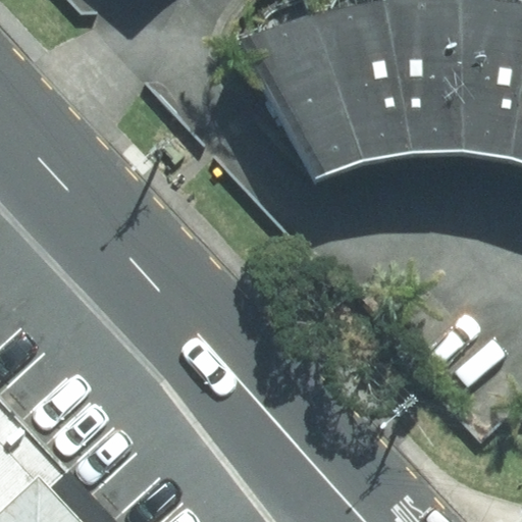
[(372,0),(313,14),(364,160),(412,152),(383,0),(372,0)]
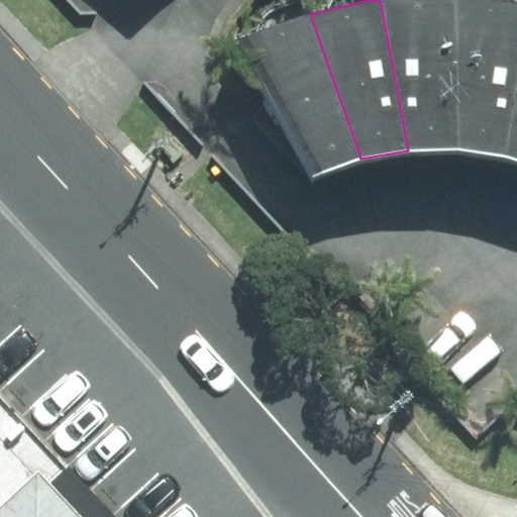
[(454,0),(380,0),(408,150),(458,149),(454,0)]
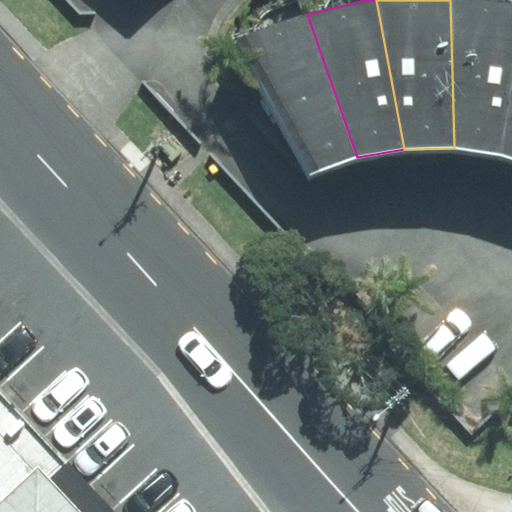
[(511,4),(481,0),(450,0),(454,148),(501,155),(511,79),(511,4)]
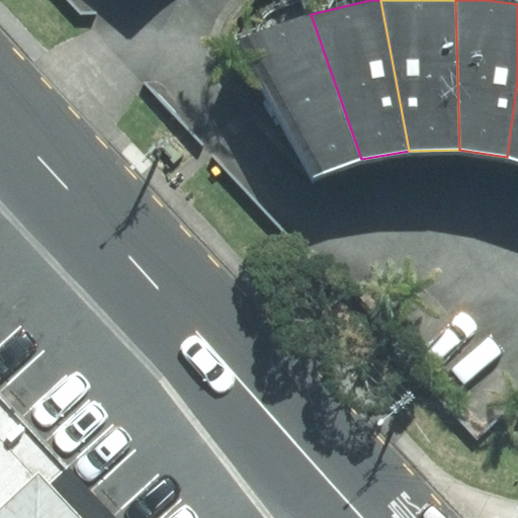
[(238,39),(314,177),(361,159),(311,14),(238,39)]
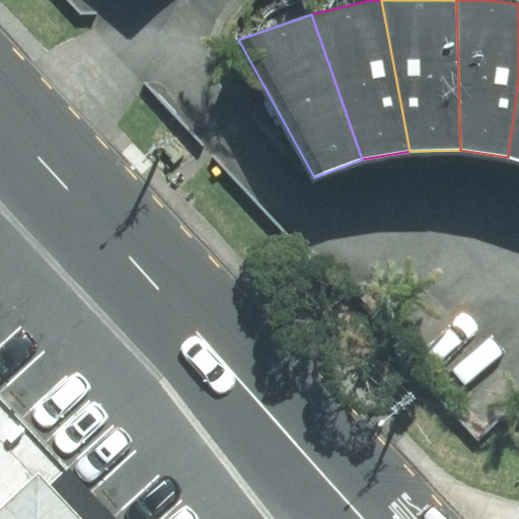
[(518,80),(508,157),(518,160),(518,80)]
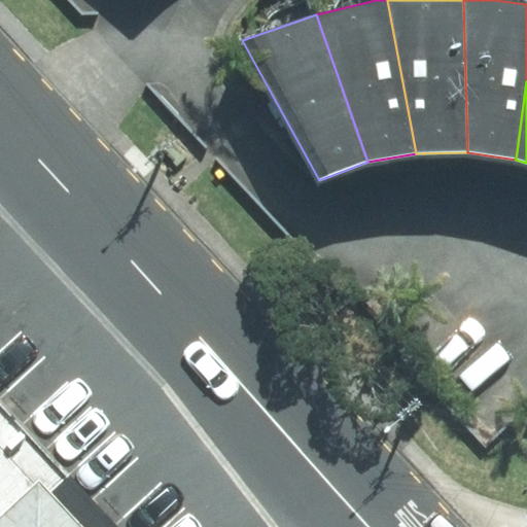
[(0,435),(88,526),(120,526),(0,397),(0,435)]
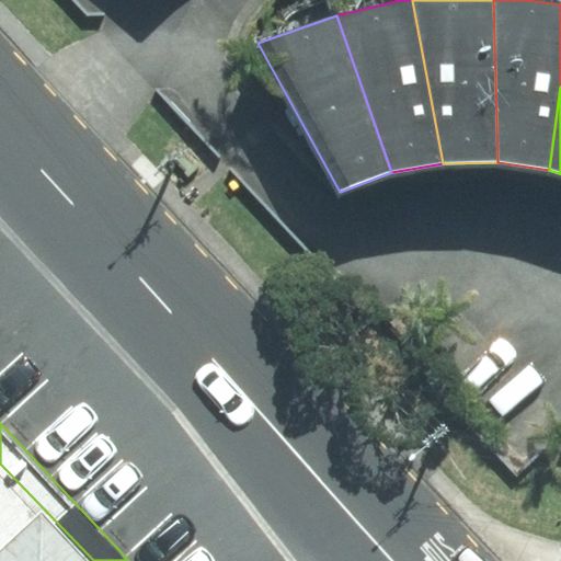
[(95,560),(54,516),(0,461),(0,560),(95,560)]
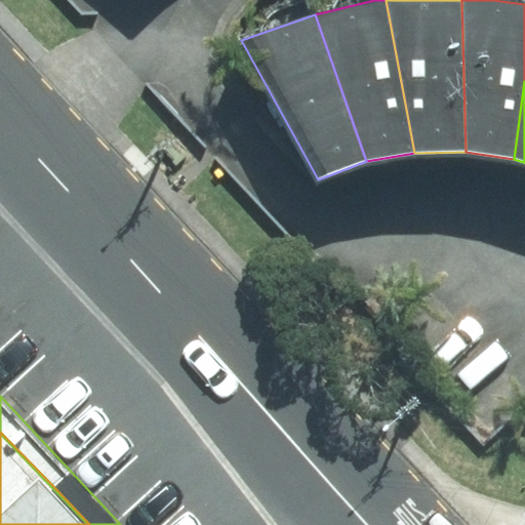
All buildings are outlined.
